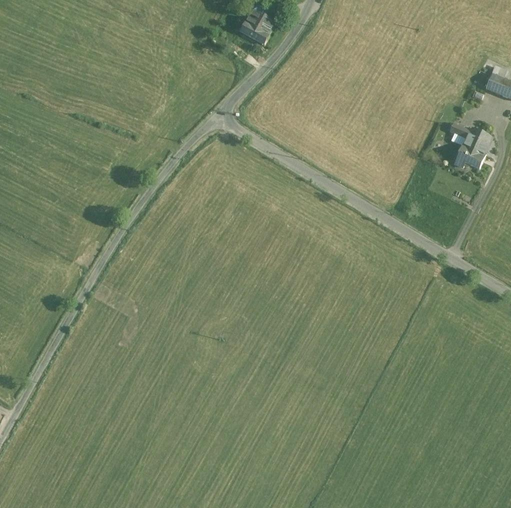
[(270,16),(255,8),(242,31),(265,43),(279,17),(271,13),(270,16)]
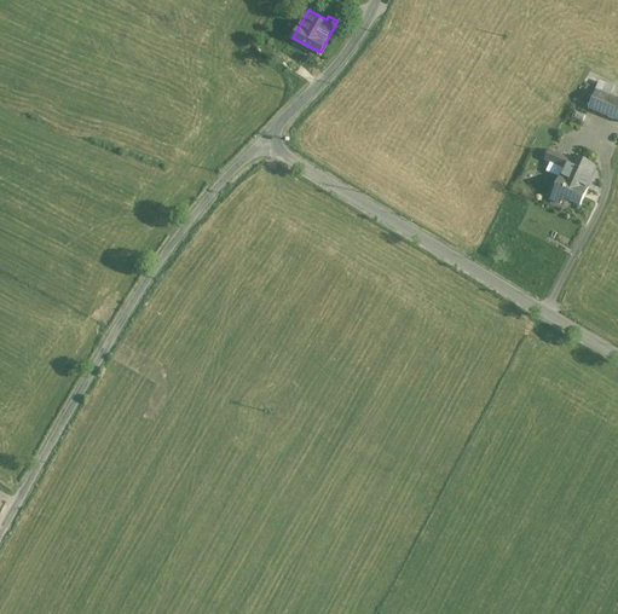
[(617,86),(598,79),(594,87),(617,96),(617,86)]
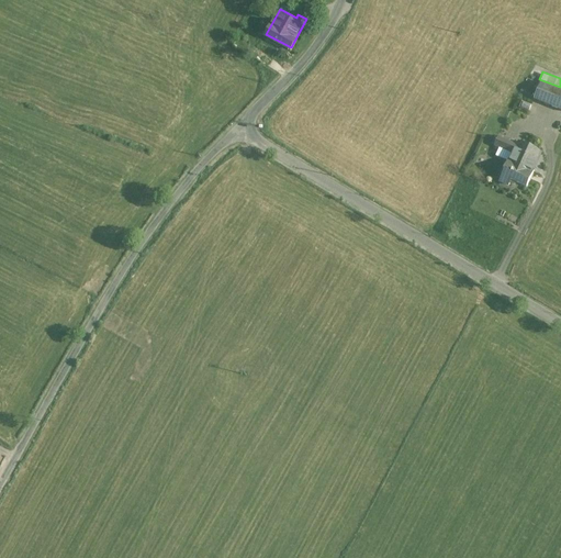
[(560,87),(539,79),(534,97),(560,107),(560,87)]
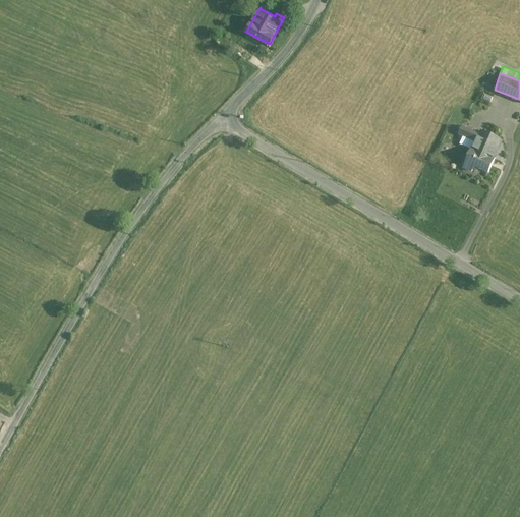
[(478,131),(461,123),(457,131),(474,139),(475,135),(478,131)]
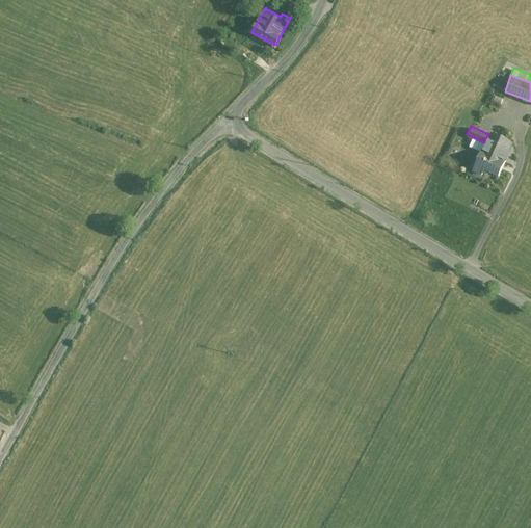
[(511,140),(489,130),(488,134),(485,138),(508,149),(511,140)]
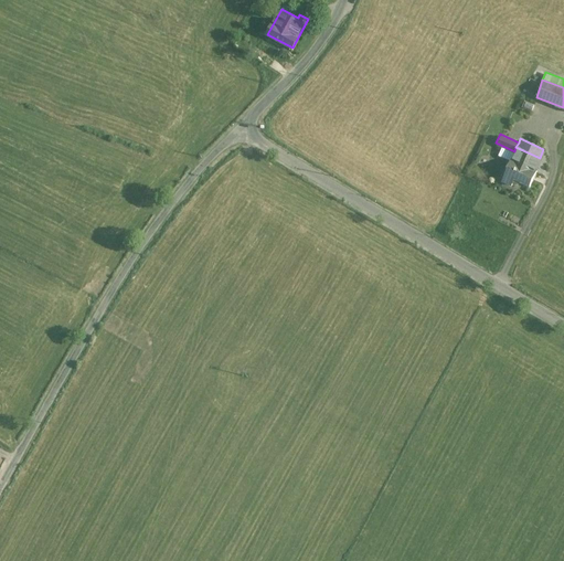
[(540,158),(515,147),(514,151),(511,158),(510,158),(501,179),(510,183),(513,178),(529,184),(535,169),(534,169),(540,158)]
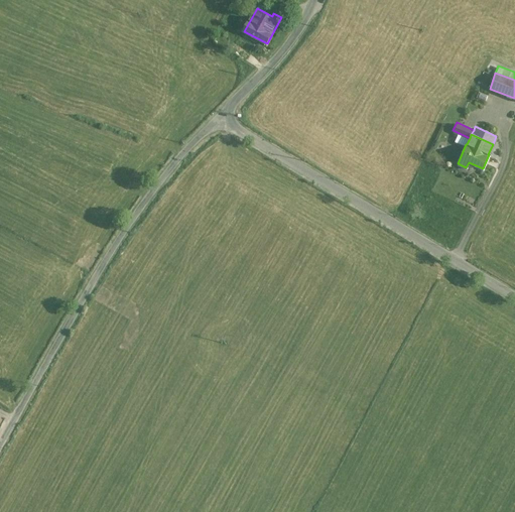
All buildings are outlined.
